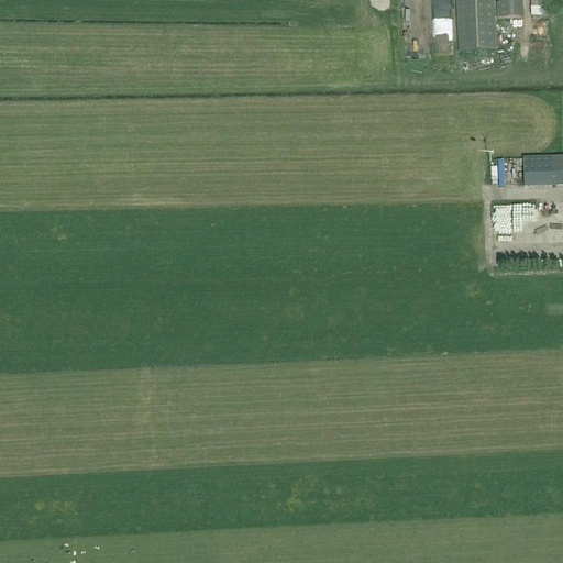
[(455,0),(459,55),(496,52),(493,0),(455,0)]
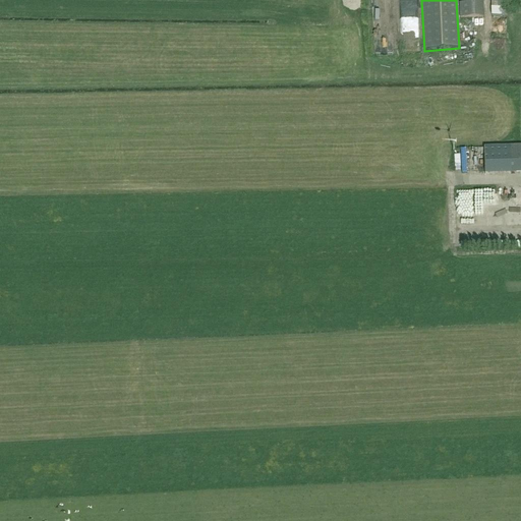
[(483,0),(463,0),(464,2),(459,3),(460,18),(484,17),(483,0)]
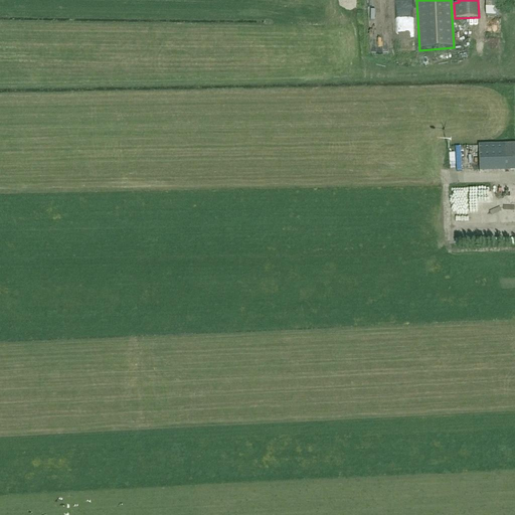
[(514,0),(485,0),(487,15),(498,14),(497,1),(514,0)]
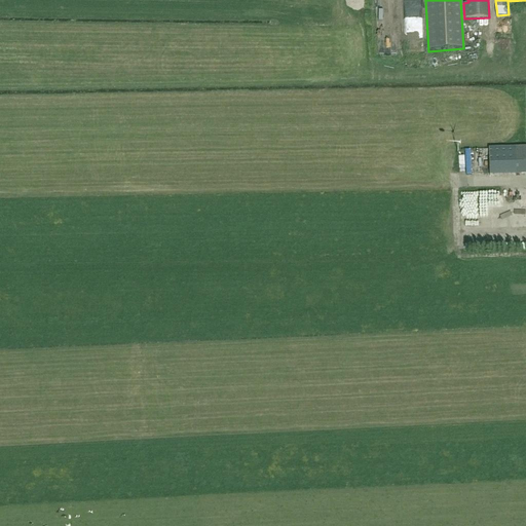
[(512,180),(512,188),(522,188),(522,179),(512,180)]
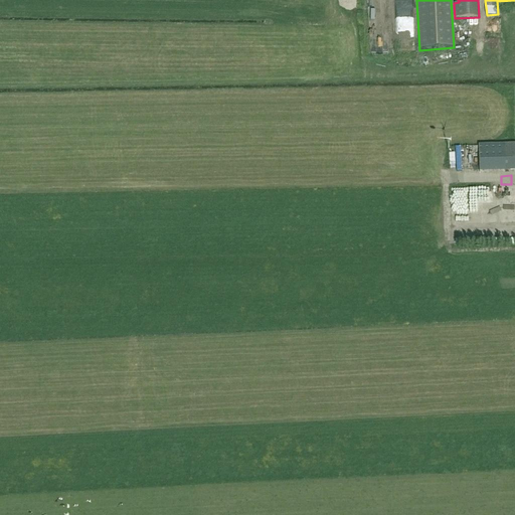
[(514,192),(494,193),(494,199),(483,199),(483,206),(514,205),(514,192)]
